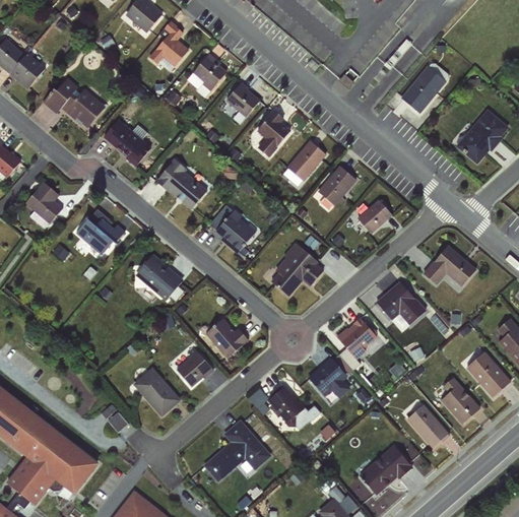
[(160,12),(144,0),(138,0),(127,14),(147,29),(160,12)]
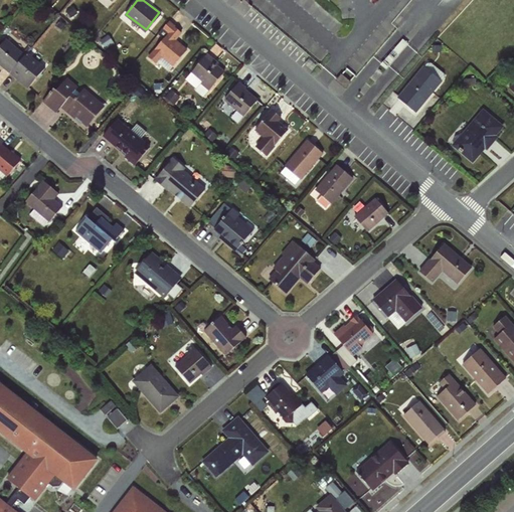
[(179,31),(168,20),(161,27),(166,32),(145,55),(155,64),(163,55),(172,64),(186,48),(174,37),(179,31)]
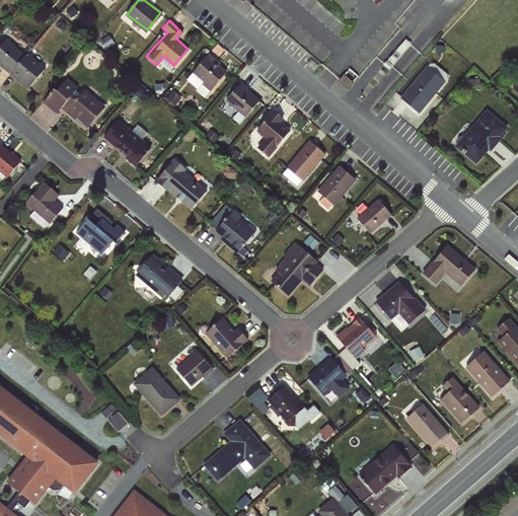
[(399,44),(404,49),(413,42),(408,37),(399,44)]
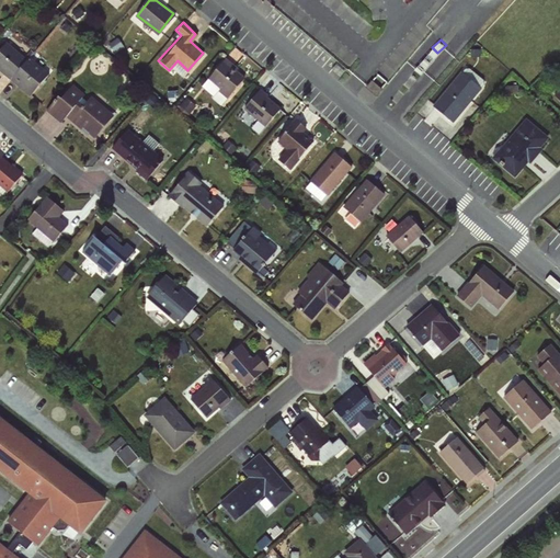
[(48,73),(6,41),(0,47),(0,69),(32,94),(48,73)]
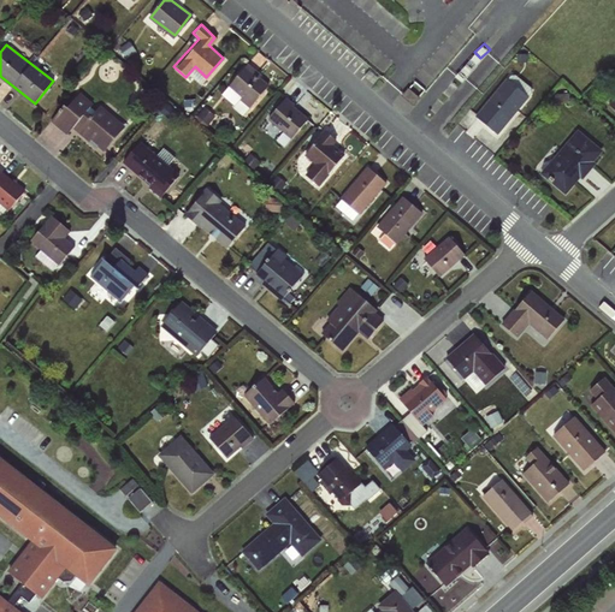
[(271,83),(248,64),(222,93),(244,113),(271,83)]
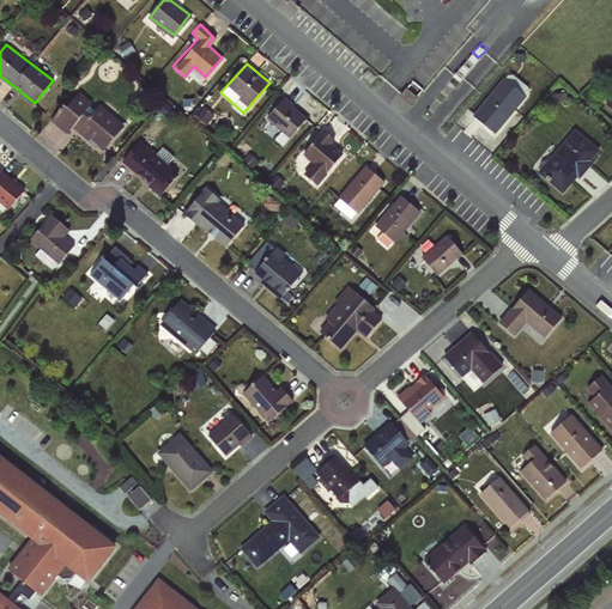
[(527,97),(503,78),(472,116),(496,135),(527,97)]
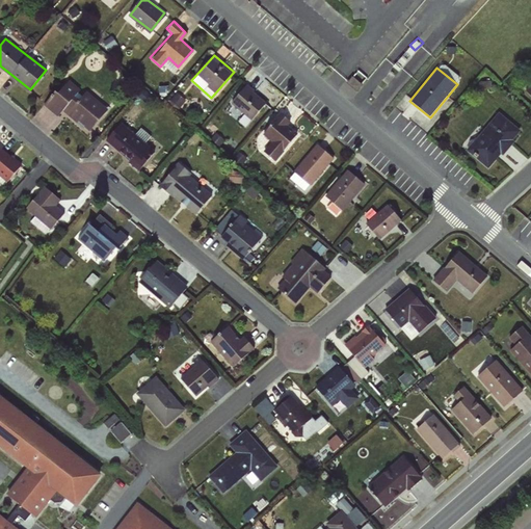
[(108,110),(69,76),(46,103),(61,116),(67,111),(89,131),(108,110)]
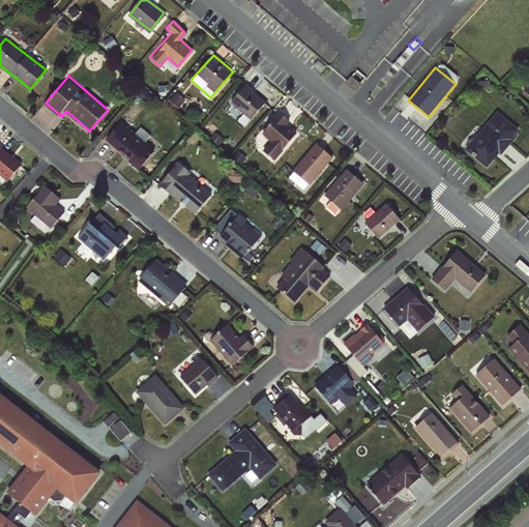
[(266,100),(246,84),(230,104),(241,113),(237,118),(245,125),(266,100)]
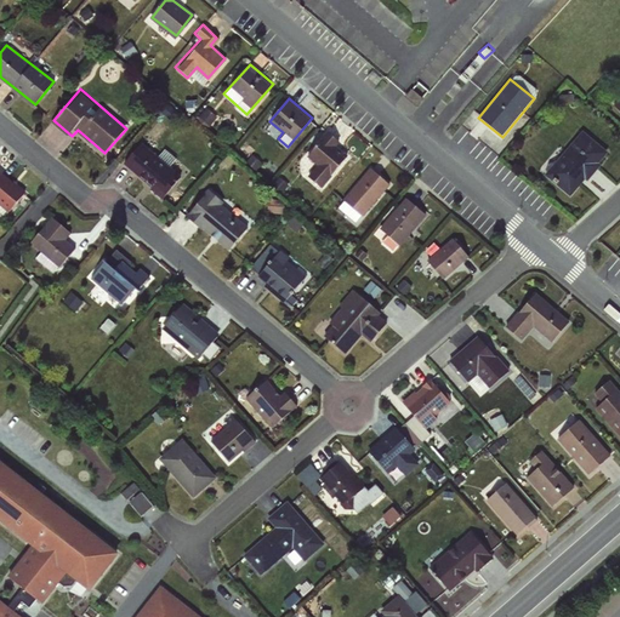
[(199,115),(209,123),(217,112),(208,104),(199,115)]
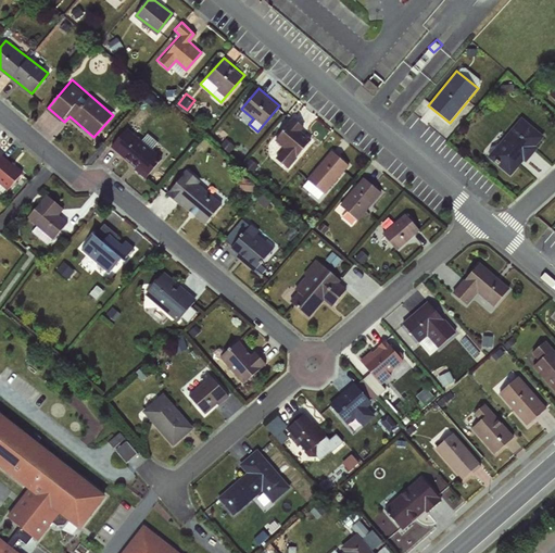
[(303,125),(291,115),(272,139),(281,147),(275,156),(288,167),(310,139),(299,130),(303,125)]
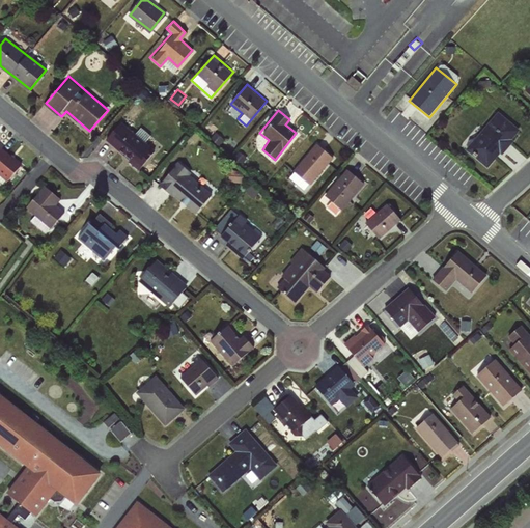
[(519,130),(497,111),(465,148),(486,166),(519,130)]
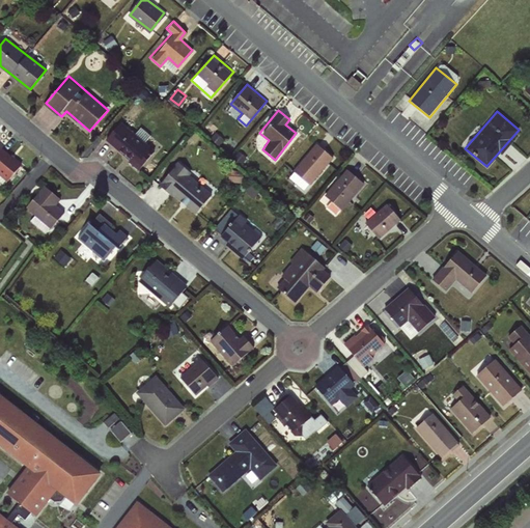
[(156,148),(122,118),(105,138),(139,167),(156,148)]
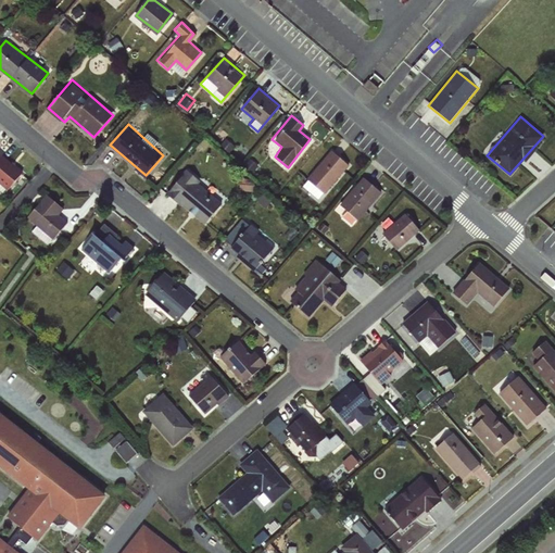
[(0,183),(9,189),(26,168),(0,147),(0,183)]
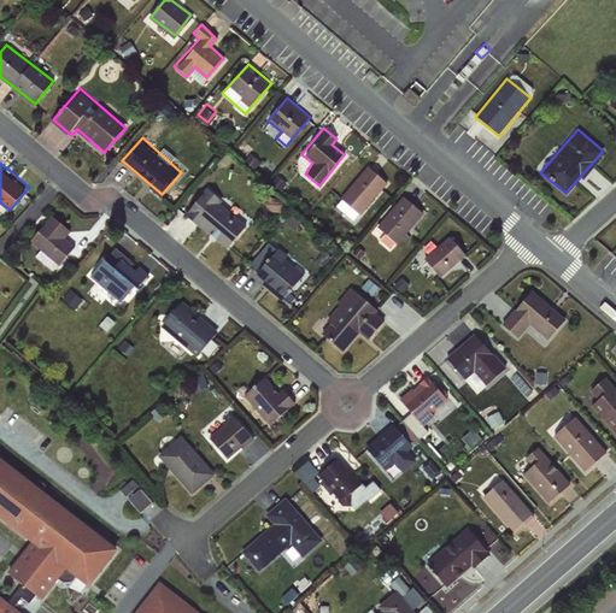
[(386,182),(365,165),(338,196),(358,214),(386,182)]
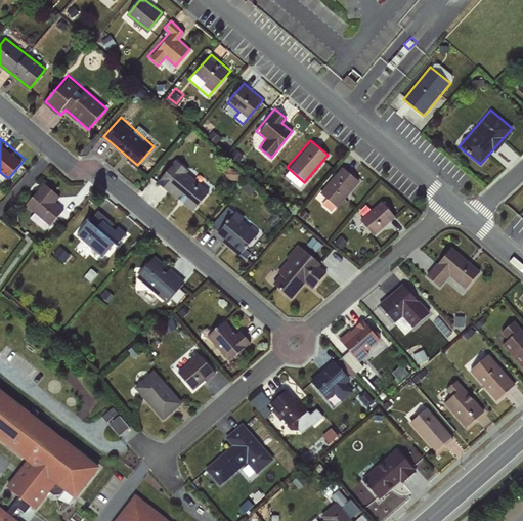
[(188,169),(175,158),(156,180),(193,212),(210,192),(185,172),(188,169)]
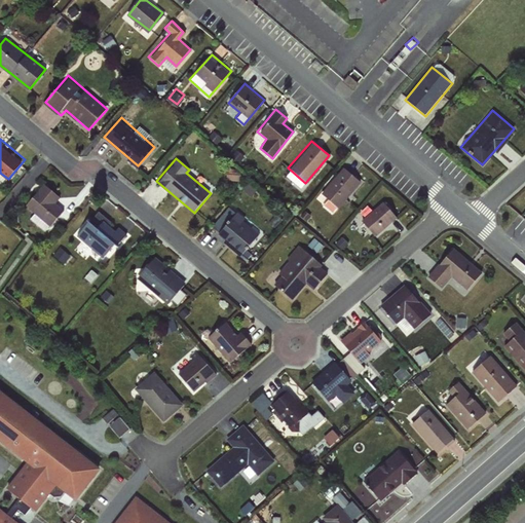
[(360,182),(341,165),(319,191),(338,208),(360,182)]
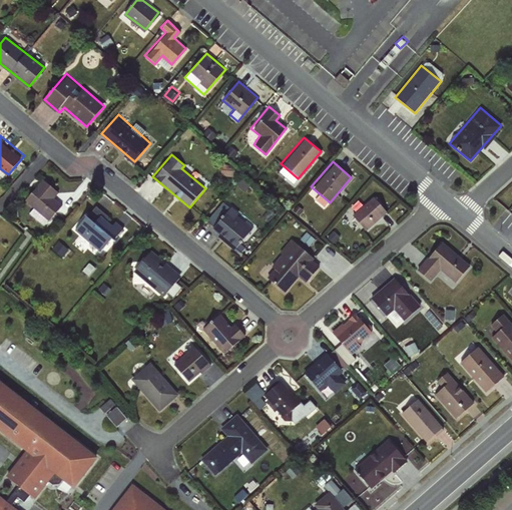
[(58,190),(43,178),(25,199),(34,206),(29,212),(45,226),(63,205),(53,197),(58,190)]
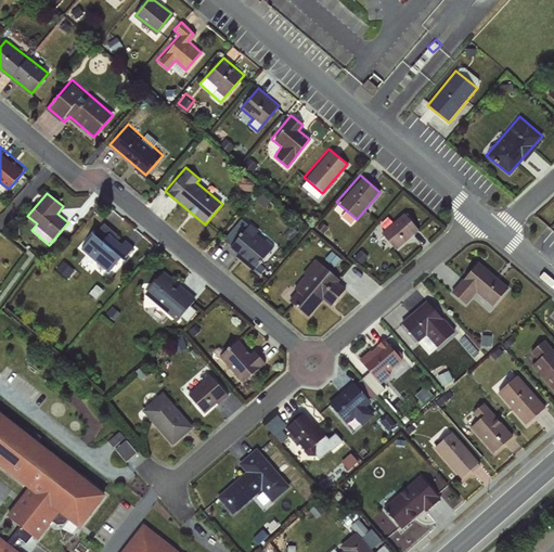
[(417,227),(400,212),(381,234),(398,249),(417,227)]
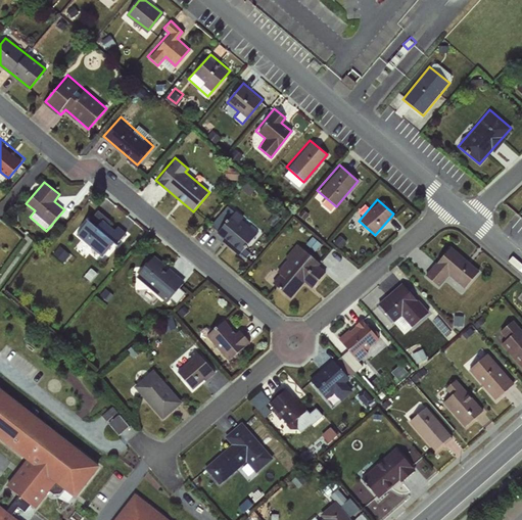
[(120,222),(116,225),(98,208),(91,216),(88,213),(74,229),(88,241),(84,245),(101,260),(129,230),(120,222)]
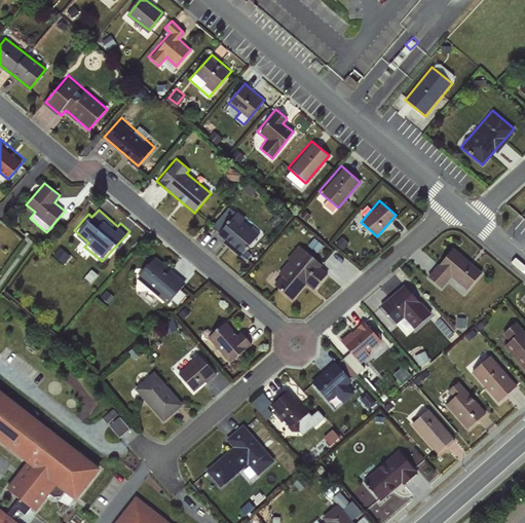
[(247,218),(237,211),(230,218),(223,213),(213,226),(220,232),(219,234),(225,239),(223,241),(240,256),(259,234),(244,222),(247,218)]
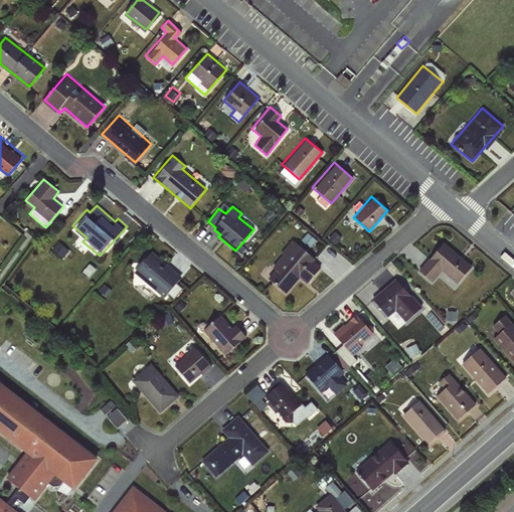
[(297,242),(292,238),(263,273),(286,293),(301,277),(306,282),(321,265),(307,251),(318,239),(307,230),(297,242)]
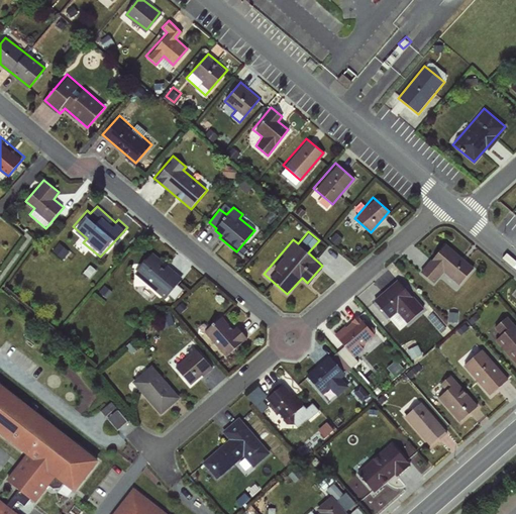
[(475,266),(444,240),(418,271),(433,284),(442,273),(457,286),(475,266)]
